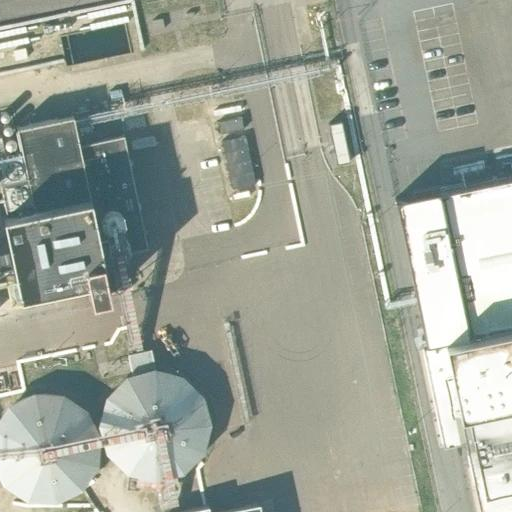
[(87,12),(88,18),(127,10),(126,3),(87,12)]
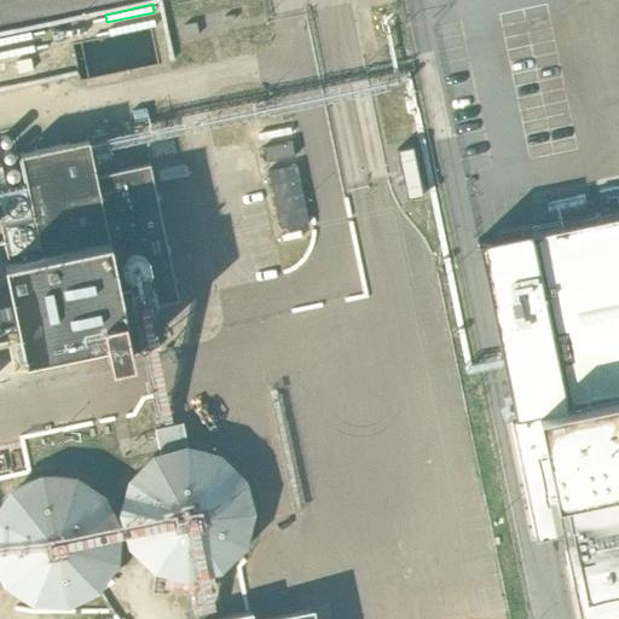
[(108,27),(110,34),(156,24),(155,17),(108,27)]
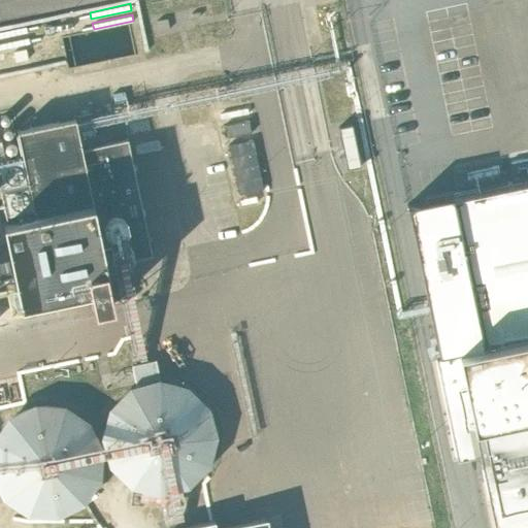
[(72,23),(57,26),(59,32),(73,29),(72,23)]
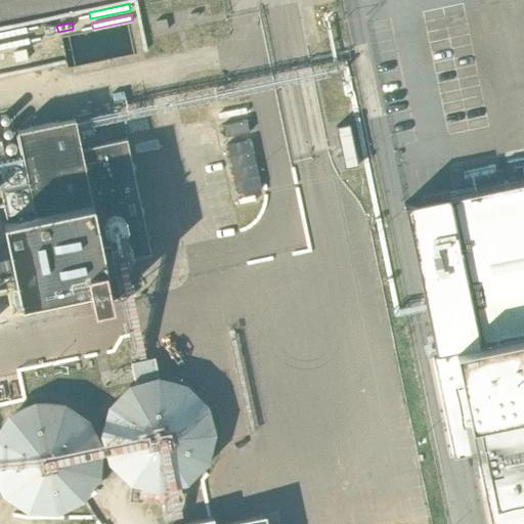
[(0,31),(0,37),(28,32),(26,26),(0,31)]
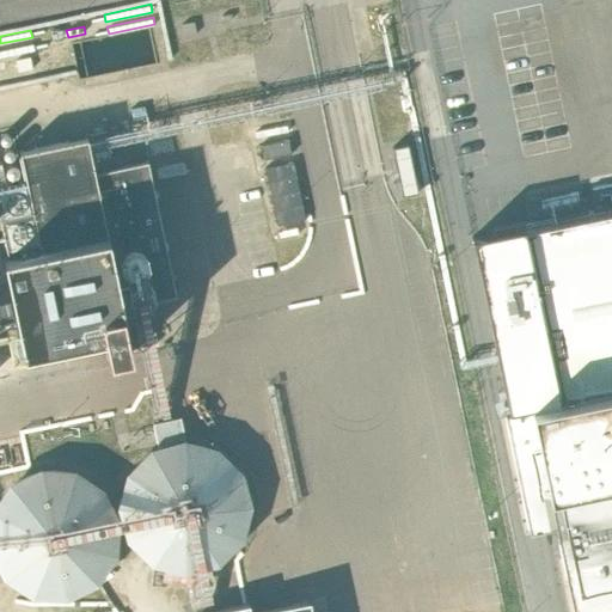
[(0,49),(0,57),(35,50),(34,43),(0,49)]
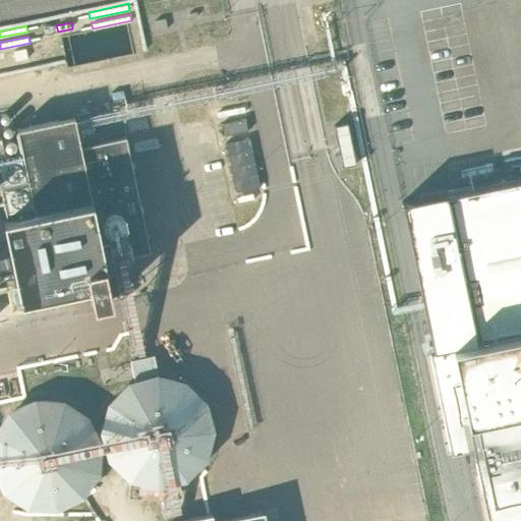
[(13,51),(15,61),(29,58),(26,49),(13,51)]
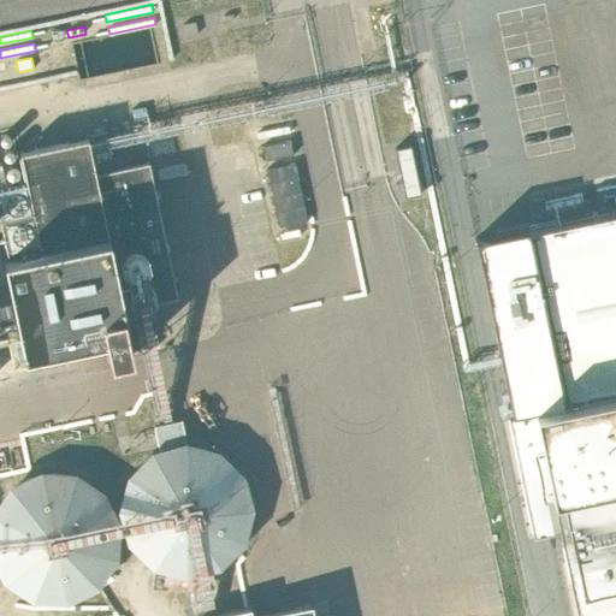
[(149,161),(146,161),(96,172),(89,137),(21,152),(27,181),(0,185),(0,218),(7,256),(4,256),(9,280),(0,282),(0,333),(9,332),(13,356),(105,337),(110,360),(132,355),(128,332),(129,332),(124,307),(177,296),(149,161)]
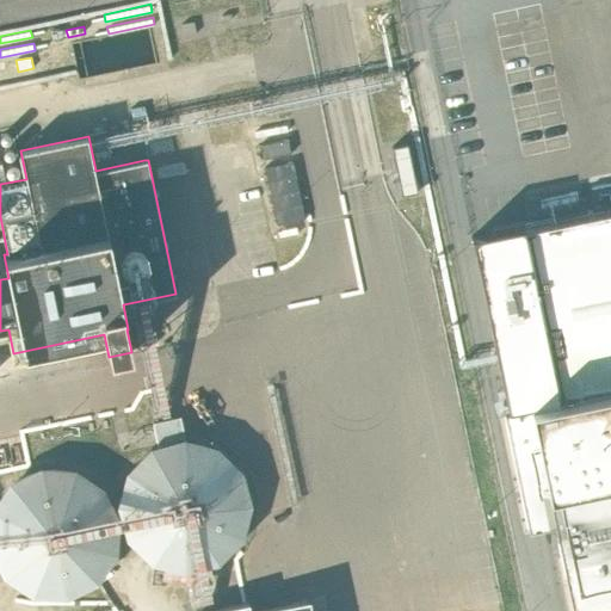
[(393,148),(402,193),(417,191),(407,144),(393,148)]
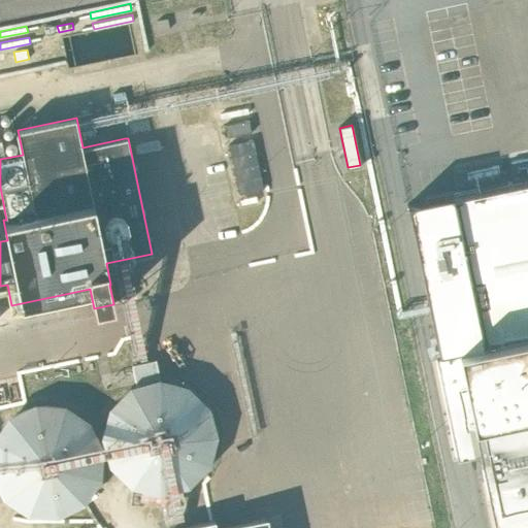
[(250,160),(237,162),(241,192),(266,188),(260,144),(249,145),(250,160)]
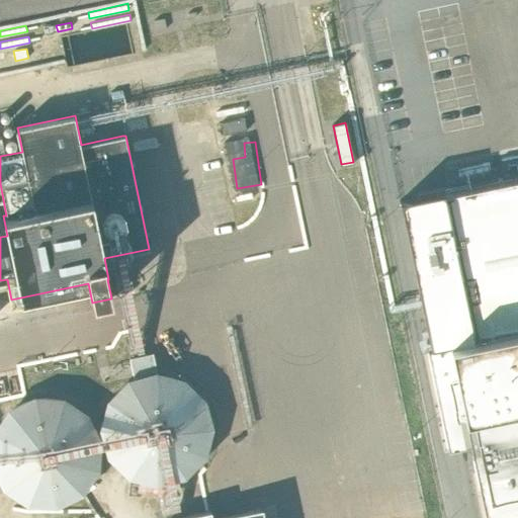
[(442,191),(399,200),(431,346),(428,346),(448,448),(470,443),(486,517),(517,517),(517,178),(443,193),(442,191)]
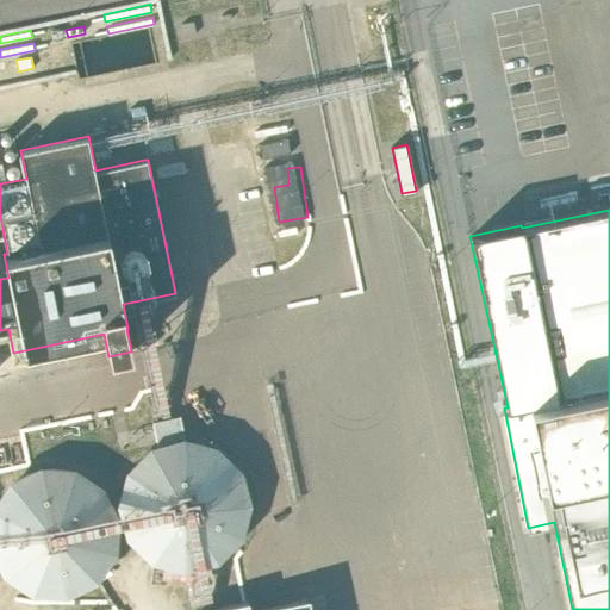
[(150,447),(125,472),(117,506),(126,540),(151,564),(185,572),(219,564),(243,537),(253,505),(243,472),(217,447),(185,439),(180,416),(153,421),(159,444),(150,447)]
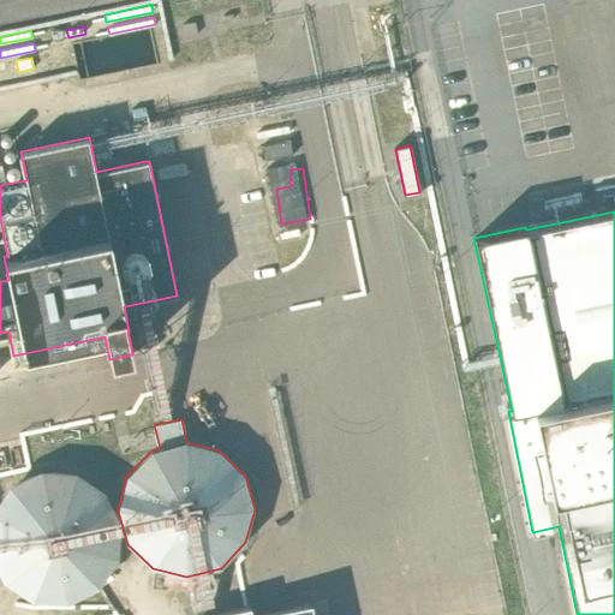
[(0,573),(4,580),(33,601),(70,603),(100,587),(119,559),(119,524),(106,493),(76,472),(41,470),(10,484),(0,499),(0,573)]
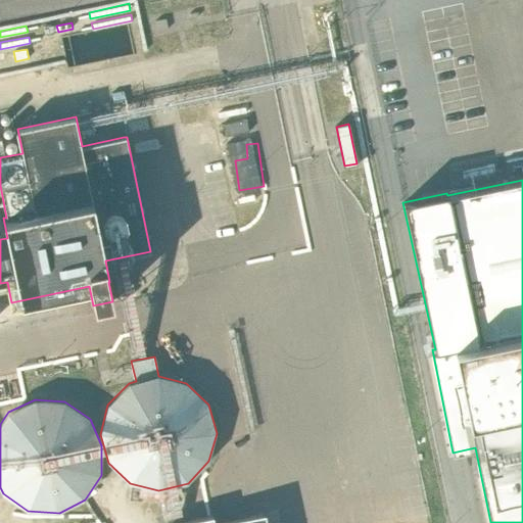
[(221,522),(214,522),(214,516),(180,522),(266,522),(265,514),(221,522)]
